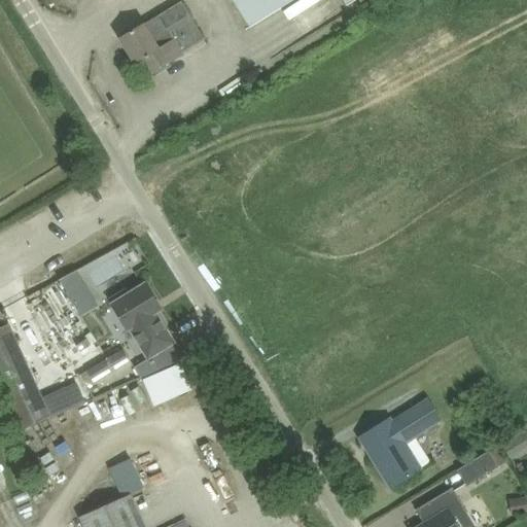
[(236,0),(253,26),(294,0),(359,0),(360,2),(362,0),(236,0)]
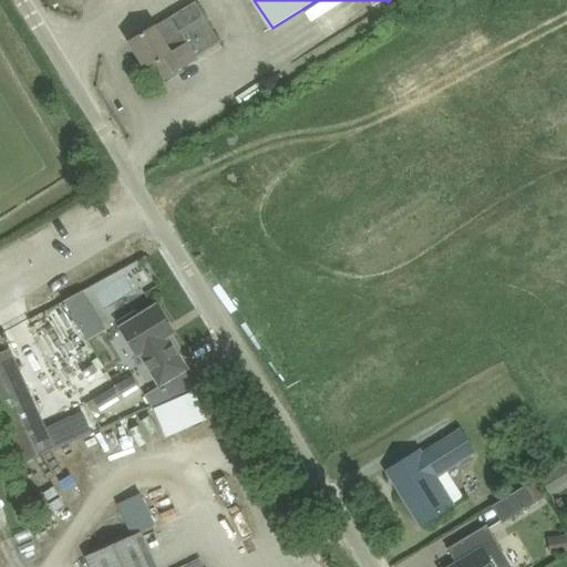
[(154,27),(129,42),(146,71),(158,63),(166,76),(194,61),(177,34),(204,18),(196,3),(171,19),(155,28),(154,27)]
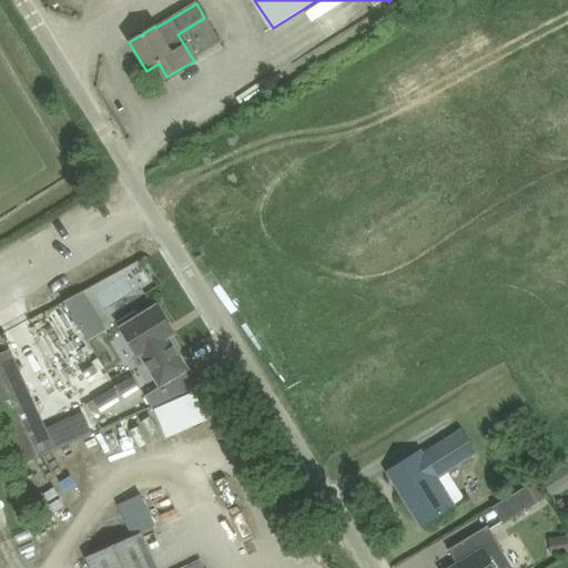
[(87,304),(79,294),(64,303),(71,314),(87,304)]
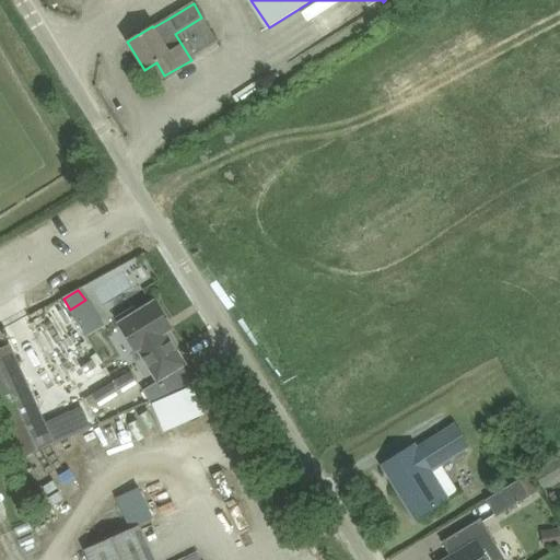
[(156,383),(167,376),(186,364),(161,325),(166,322),(154,302),(136,313),(133,308),(118,318),(120,323),(119,324),(130,342),(137,352),(138,351),(156,383)]
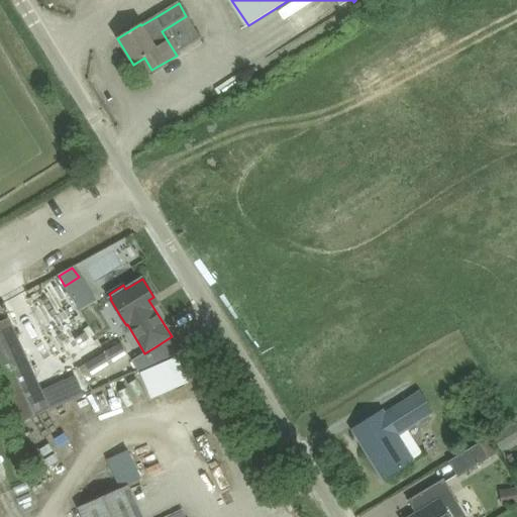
[(50,410),(24,350),(9,316),(0,320),(0,379),(19,424),(50,410)]
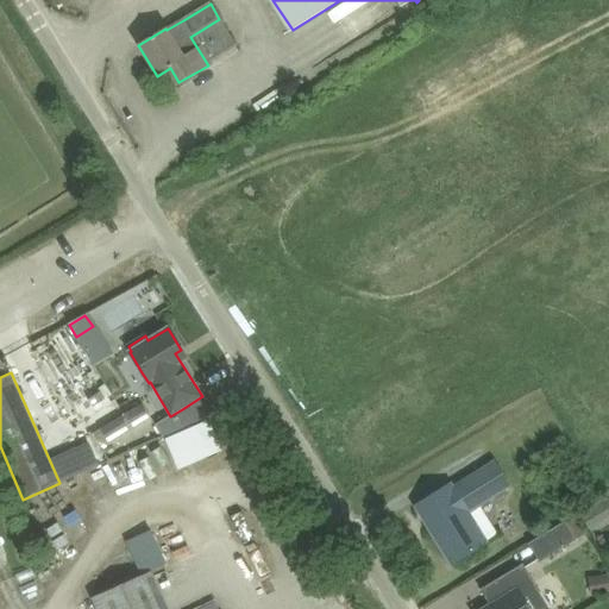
[(92,406),(111,394),(105,383),(98,388),(99,388),(86,396),(92,406)]
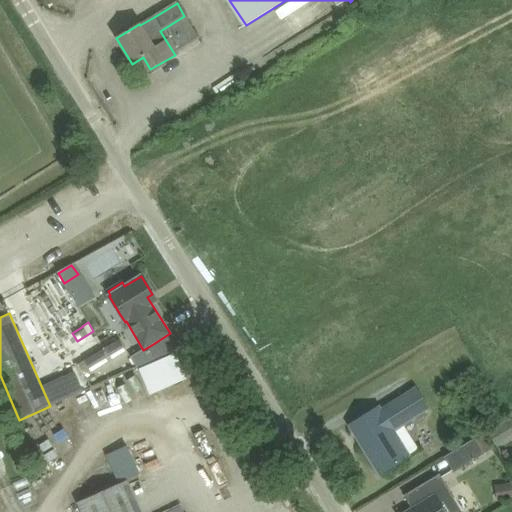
[(110,356),(123,348),(125,347),(120,339),(105,348),(110,356)]
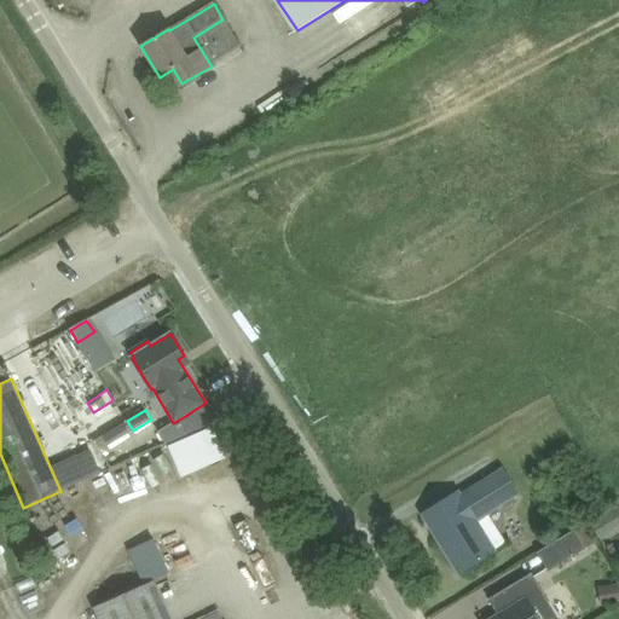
[(100,451),(108,447),(129,433),(123,423),(102,437),(94,441),(100,451)]
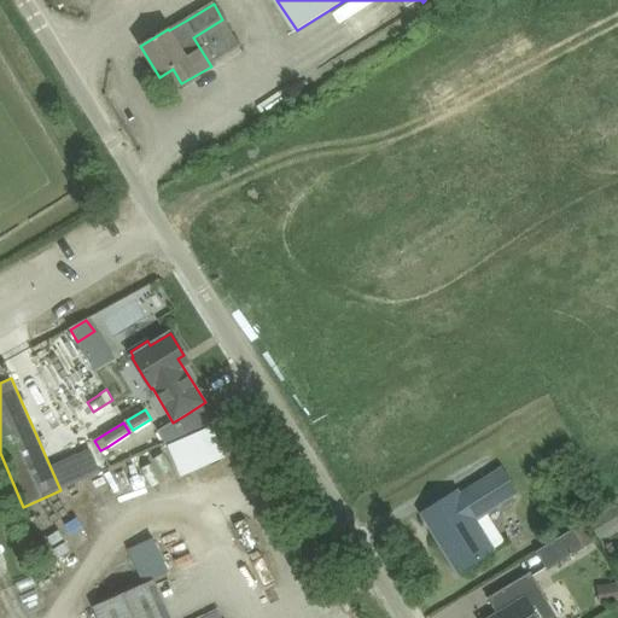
[(180,476),(227,456),(214,424),(167,444),(180,476)]
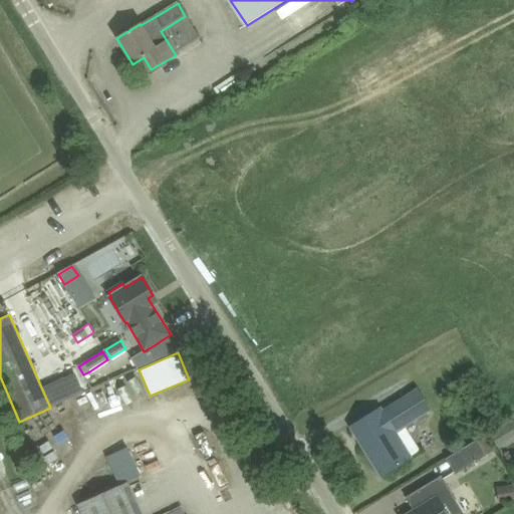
[(380,409),(350,427),(368,455),(370,454),(374,461),(372,462),(373,464),(374,463),(381,474),(380,475),(381,476),(412,459),(396,433),(432,411),(419,390),(382,412),(380,409)]
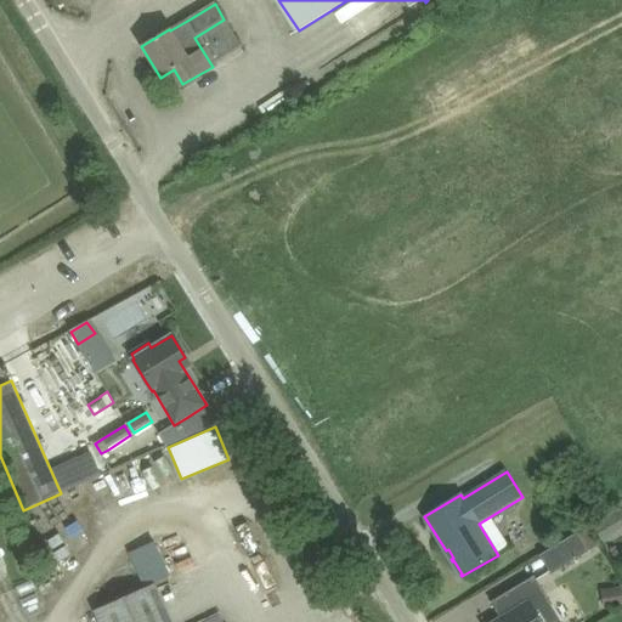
[(621,508),(617,503),(593,522),(605,538),(621,525),(621,508)]
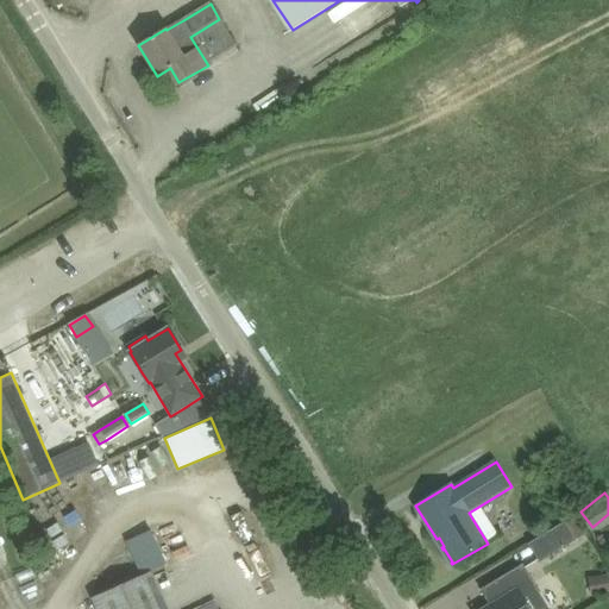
[(576,540),(565,521),(528,544),(540,563),(576,540)]
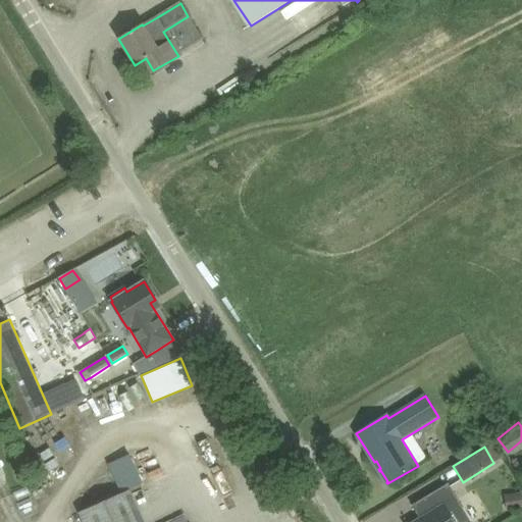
[(132,453),(109,462),(121,490),(144,481),(132,453)]
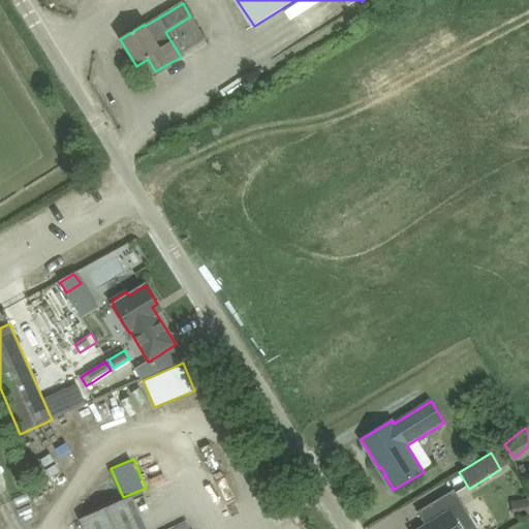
[(477,528),(455,490),(417,512),(426,526),(421,528),(477,528)]
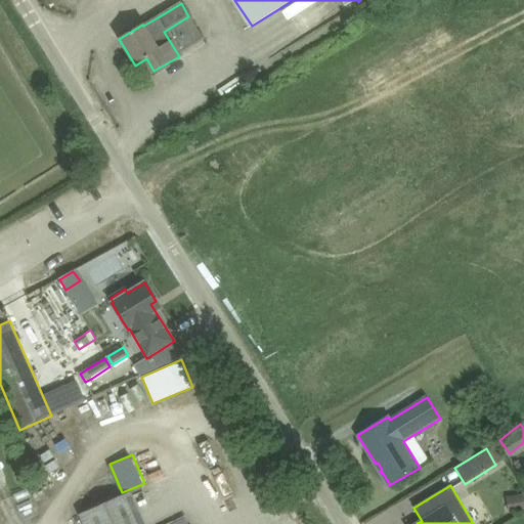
[(145,523),(130,491),(122,495),(79,515),(83,523),(145,523)]
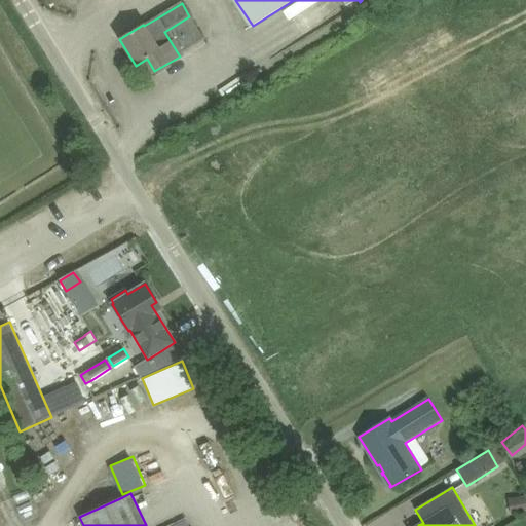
[(525,512),(525,506),(524,497),(508,500),(511,515),(525,512)]
